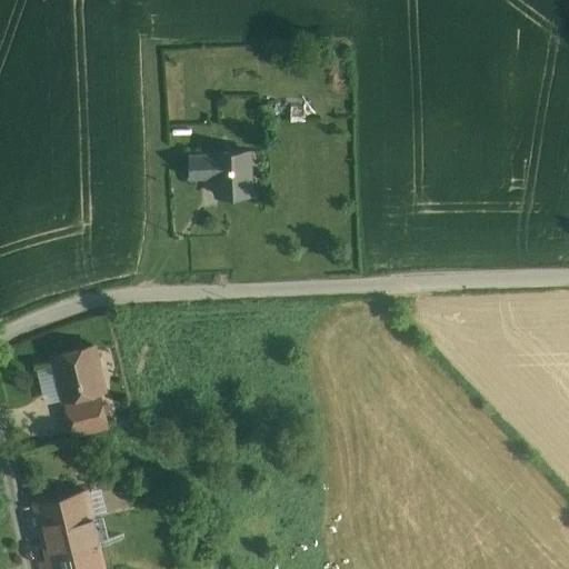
[(249,152),(216,153),(217,178),(217,196),(250,195),(249,152)]
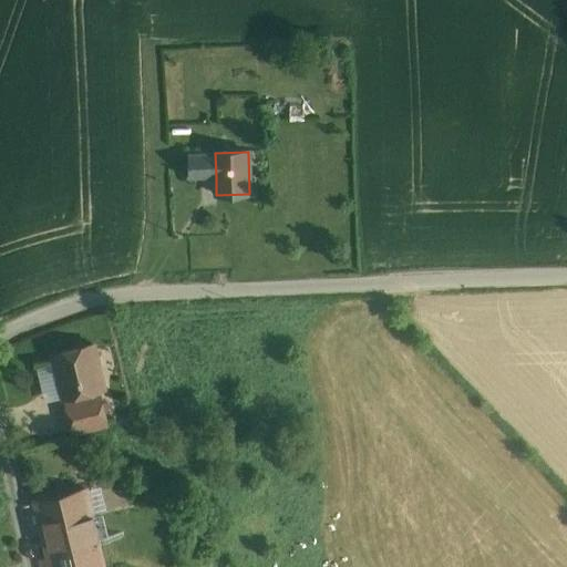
[(215,153),(188,154),(189,178),(216,177),(215,153)]
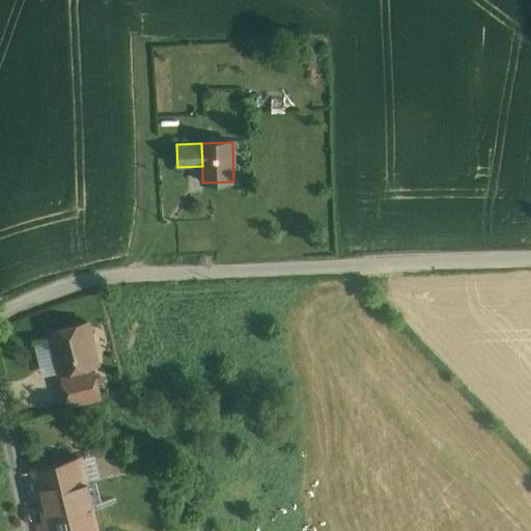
[(87,323),(50,332),(55,354),(59,372),(98,363),(87,323)]
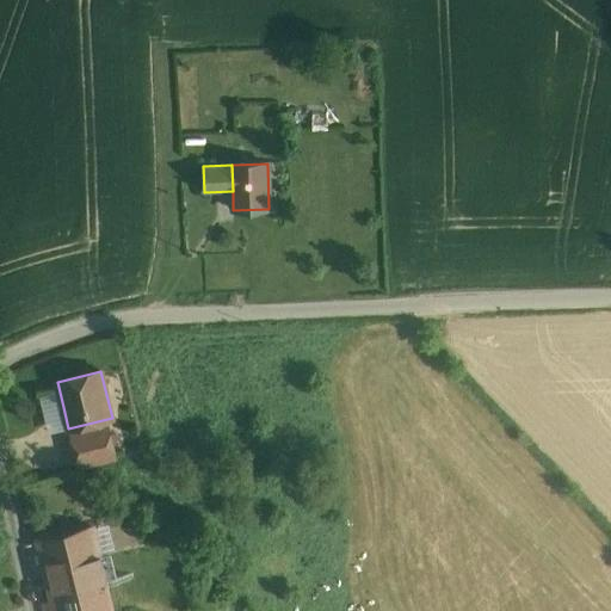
[(106,426),(72,436),(79,466),(115,457),(106,426)]
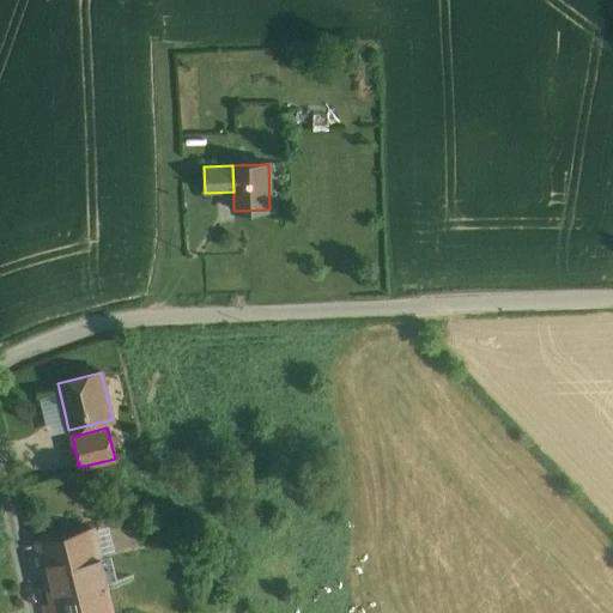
[(93,529),(40,542),(55,612),(113,612),(114,612),(109,596),(105,577),(101,557),(93,529)]
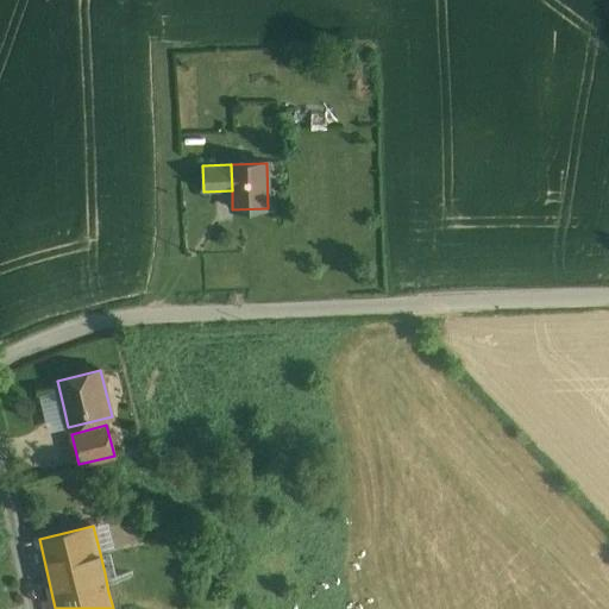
[(167,539),(100,553),(105,573),(171,558),(167,539)]
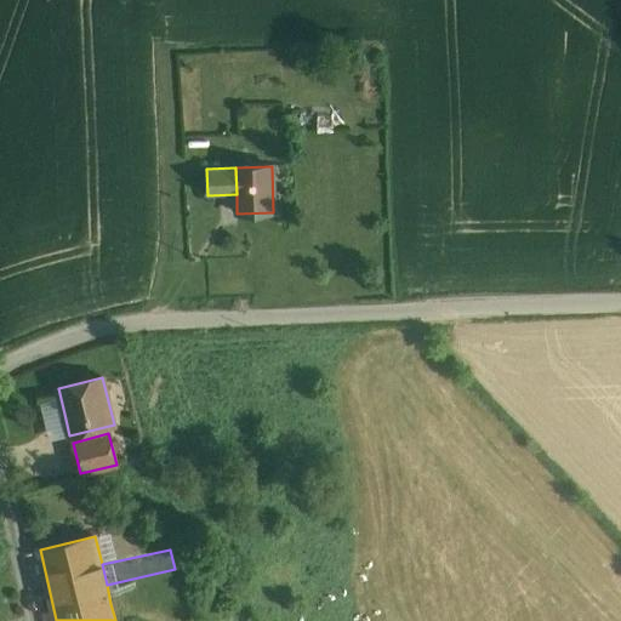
[(175,569),(107,585),(110,604),(153,594),(180,590),(175,569)]
